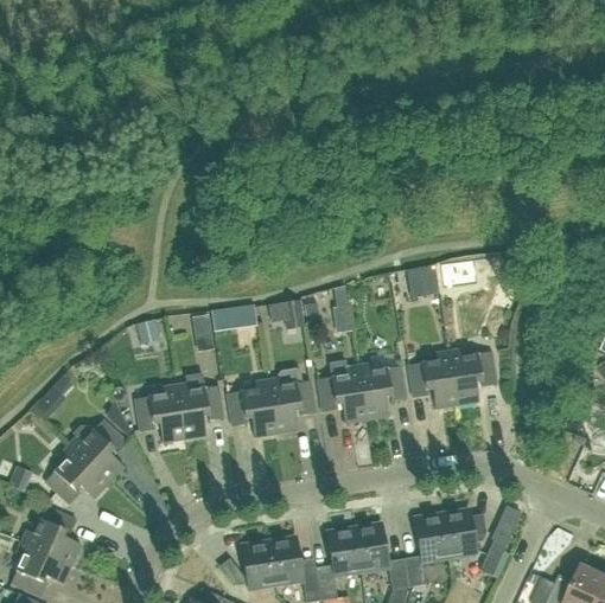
[(458,276),(457,263),(437,265),(439,280),(458,276)]
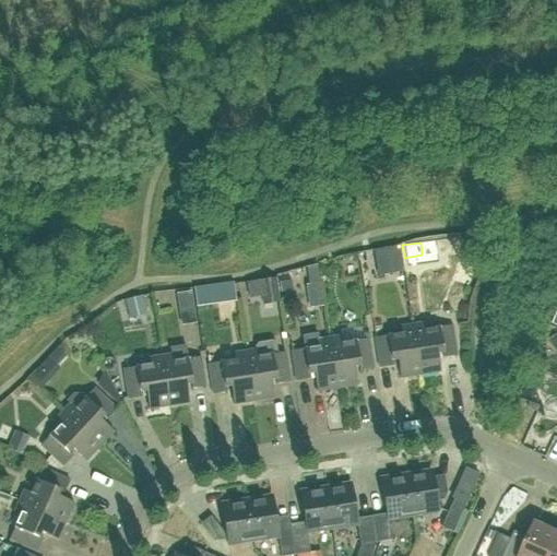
[(375,268),(372,255),(362,257),(365,270),(375,268)]
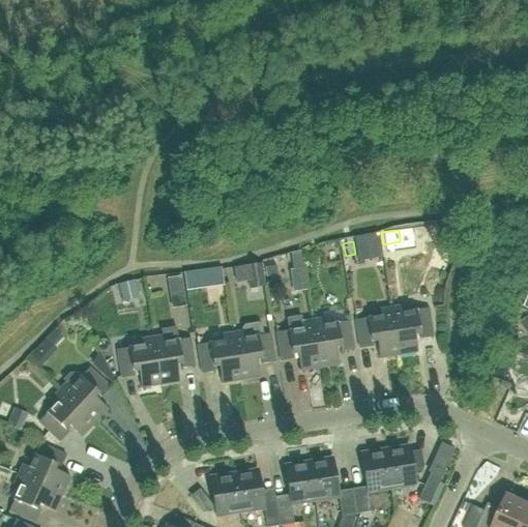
[(401,257),(399,243),(386,245),(388,259),(401,257)]
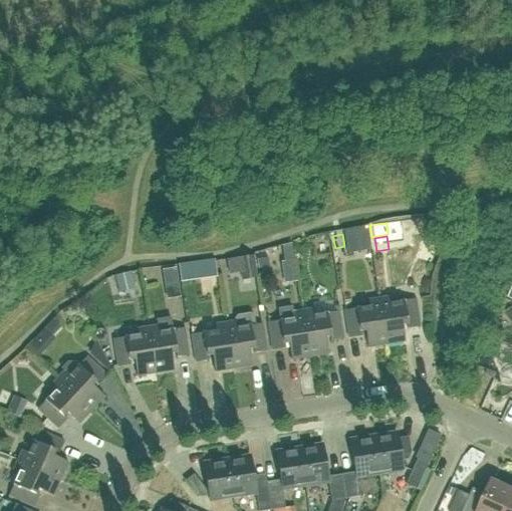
[(294,258),(291,242),(282,244),(285,260),(294,258)]
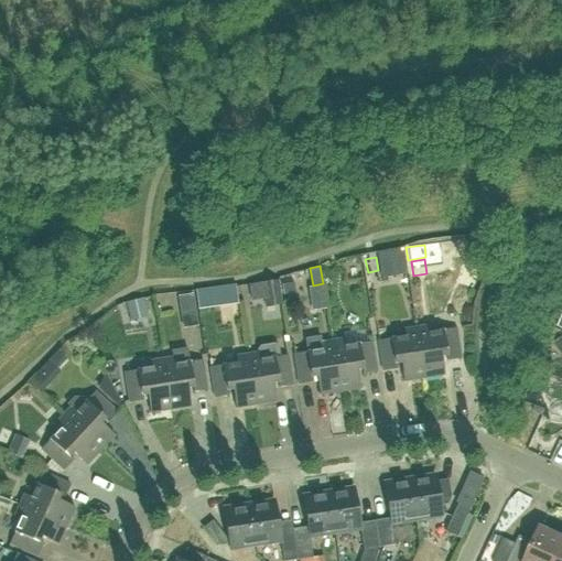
[(296,292),(294,277),(282,278),(284,294),(296,292)]
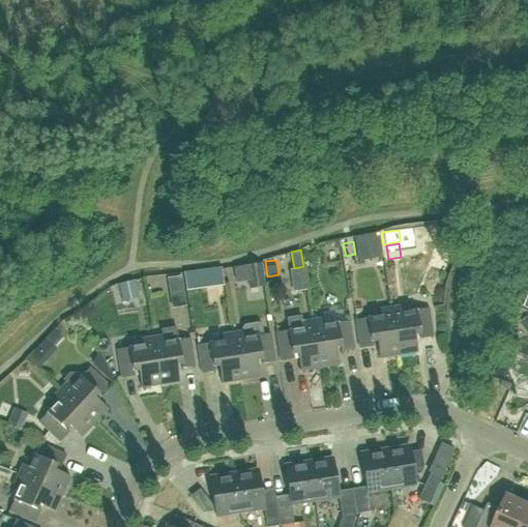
[(144,280),(123,284),(125,299),(146,296),(144,280)]
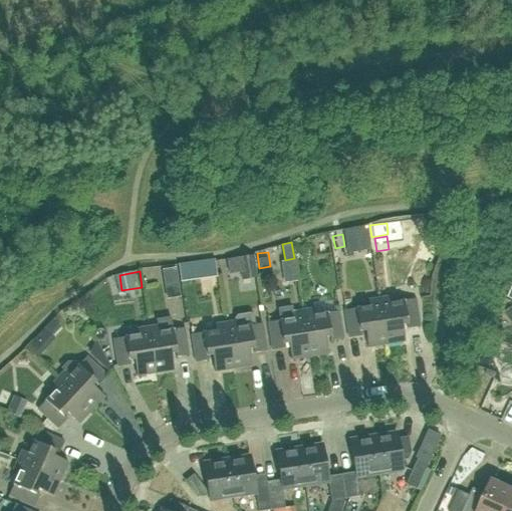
[(390,295),(379,296),(387,342),(406,339),(404,327),(421,325),(416,297),(391,301),(390,295)]
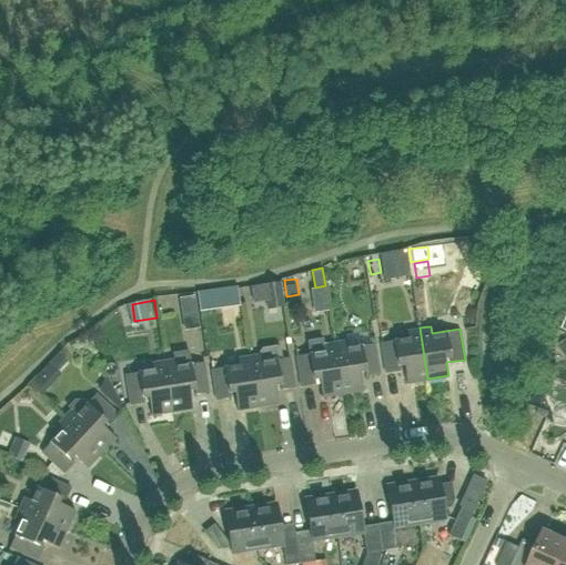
[(407,382),(427,379),(420,328),(407,330),(408,336),(382,341),(386,372),(405,369),(407,382)]
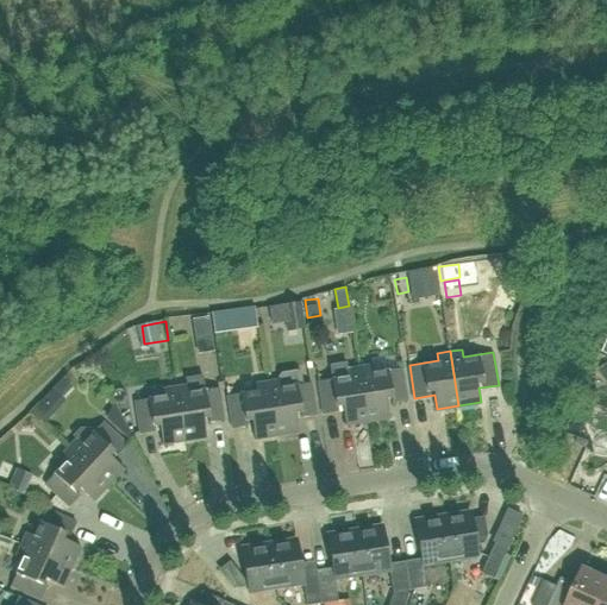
[(371,364),(360,365),(368,420),(389,416),(387,403),(407,399),(402,366),(373,371),(371,364)]
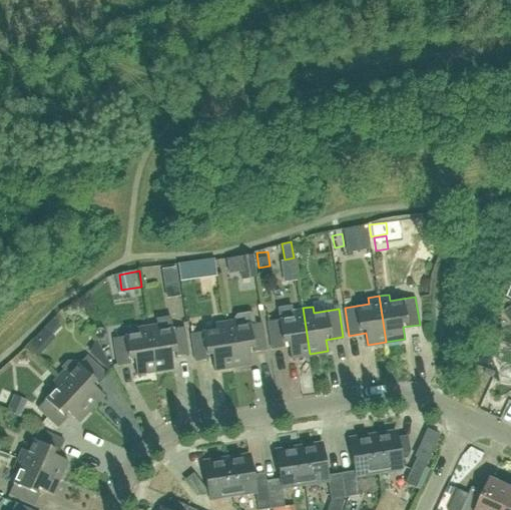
[(310,354),(303,308),(292,310),(293,316),(268,320),(273,348),(290,345),(291,357),(310,354)]
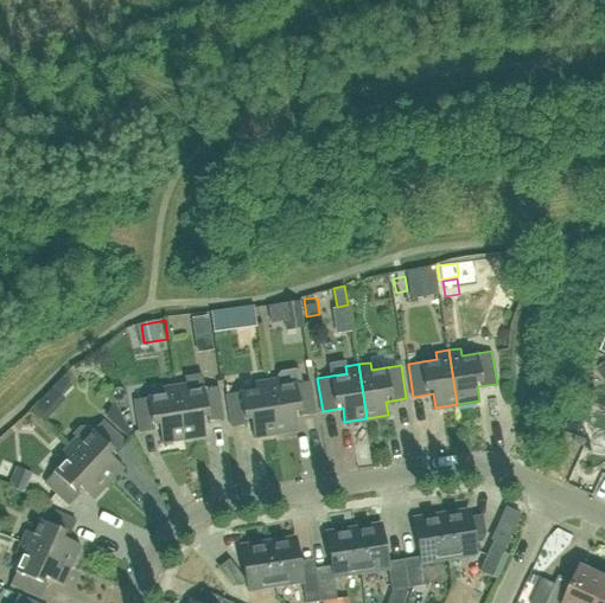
[(267,379),(276,432),(298,430),(295,416),(316,412),(311,379),(304,380),(303,373),(298,370),(284,372),(280,377),(267,379)]
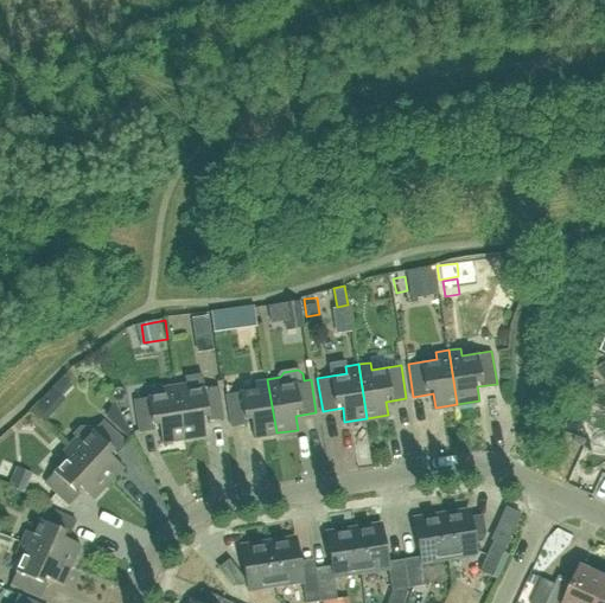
[(176,384),(184,438),(205,435),(204,421),(223,417),(218,385),(205,386),(203,372),(186,374),(188,382),(176,384)]
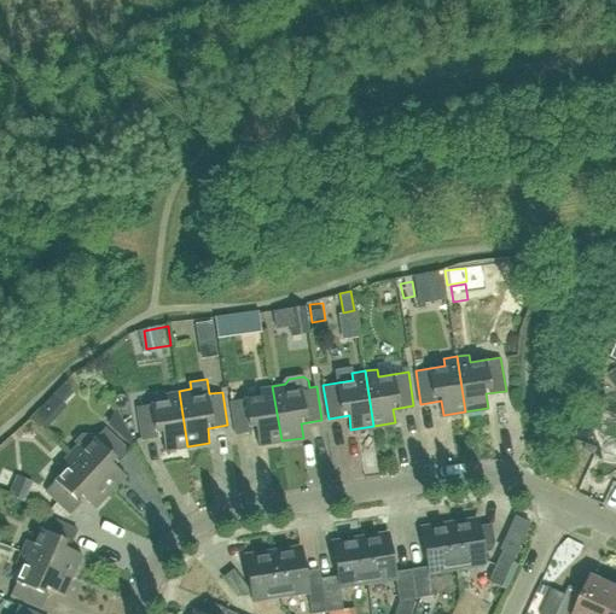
[(259,444),(282,440),(272,386),(260,387),(261,396),(231,401),(237,433),(256,431),(259,444)]
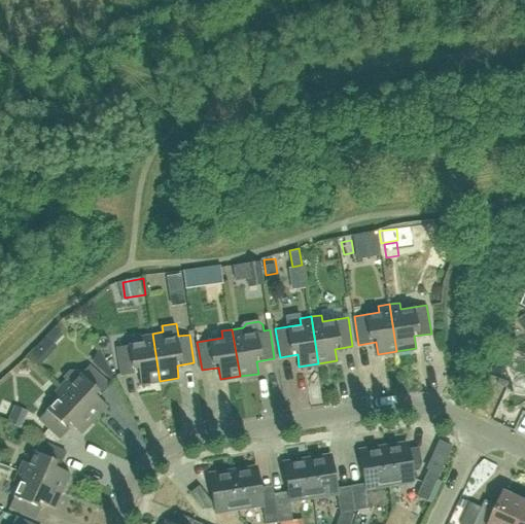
[(140,384),(160,381),(152,334),(141,336),(142,342),(117,346),(121,375),(139,372),(140,384)]
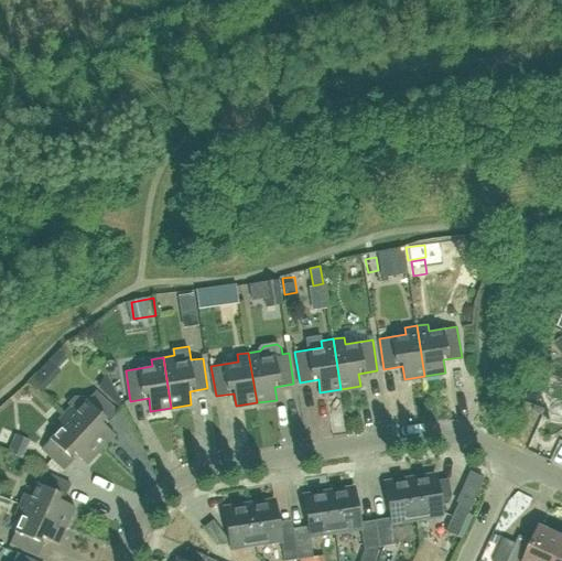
[(120,400),(107,371),(99,386),(118,405),(120,400)]
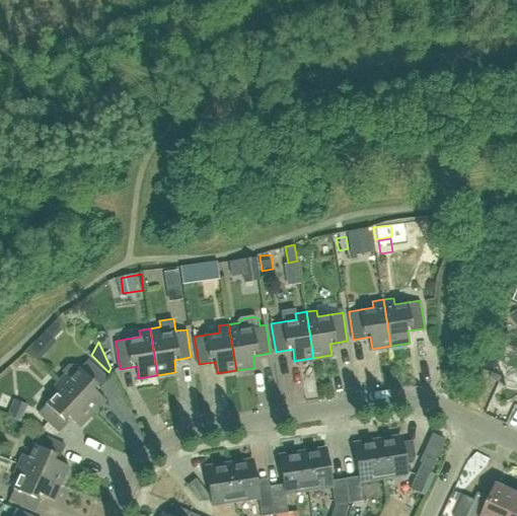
[(66,372),(58,380),(92,413),(105,398),(96,390),(108,377),(87,358),(79,367),(76,364),(70,363),(63,370),(66,372)]
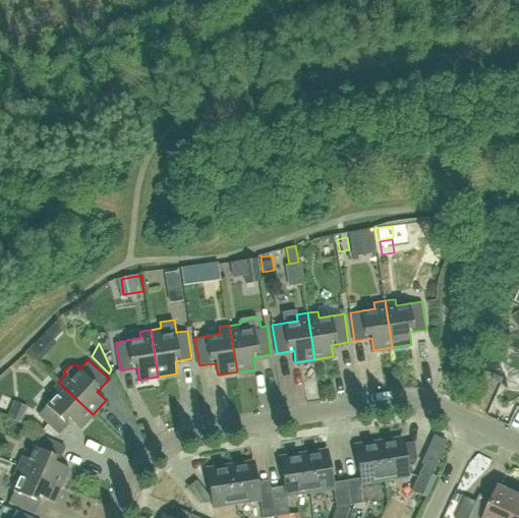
[(505,377),(496,372),(493,379),(503,382),(505,377)]
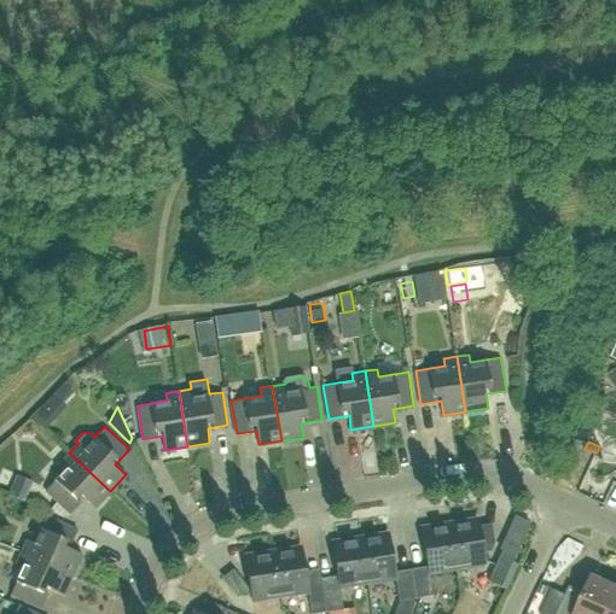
[(110,491),(69,452),(60,462),(67,467),(46,490),(70,513),(85,497),(96,507),(110,491)]
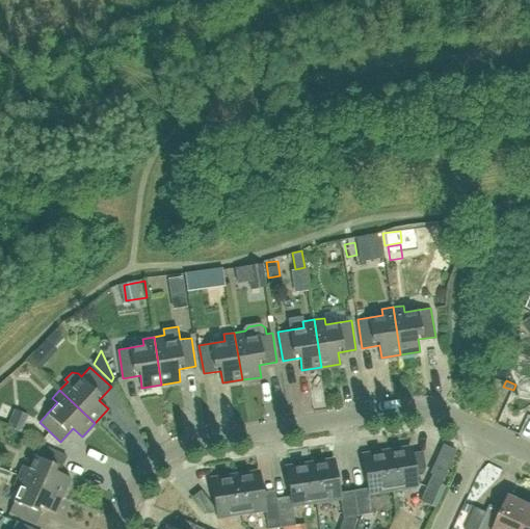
[(27,418),(12,412),(7,425),(21,431),(27,418)]
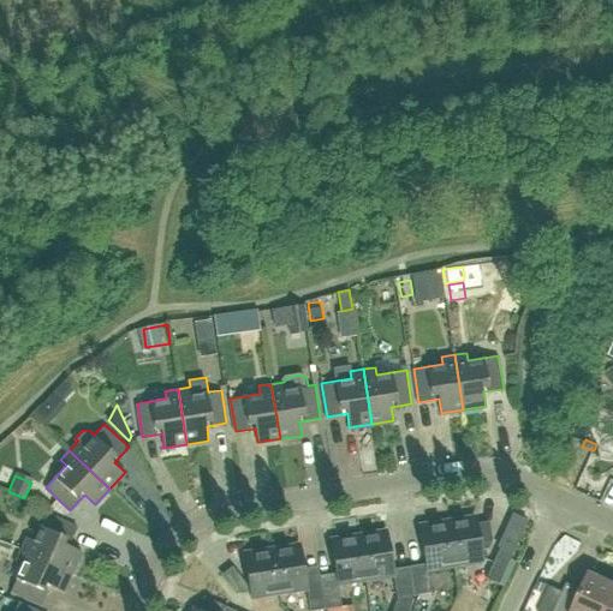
[(528,519),(513,511),(497,545),(501,546),(487,576),(498,582),(528,519)]
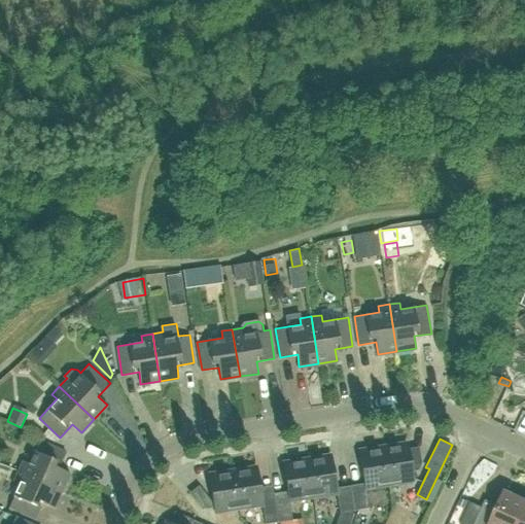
[(23,460),(19,469),(62,489),(70,472),(59,466),(66,451),(39,440),(29,462),(23,460)]
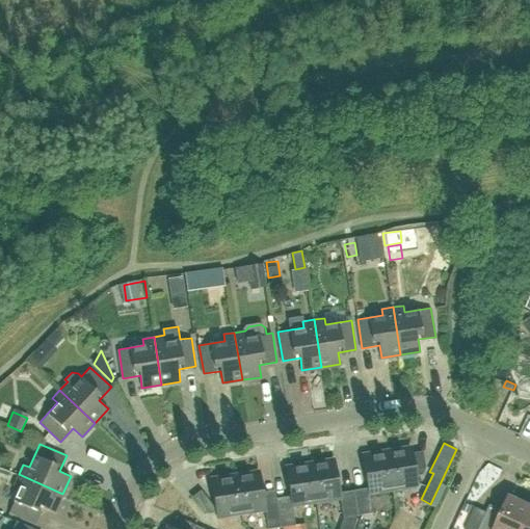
[(412,446),(388,450),(394,488),(418,484),(416,474),(422,473),(425,466),(423,450),(413,452),(412,446)]
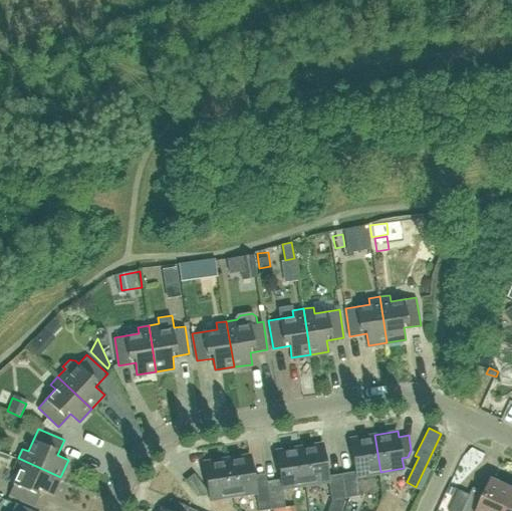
[(357,476),(380,472),(374,435),(350,439),(355,470),(342,472),(346,496),(360,494),(357,476)]
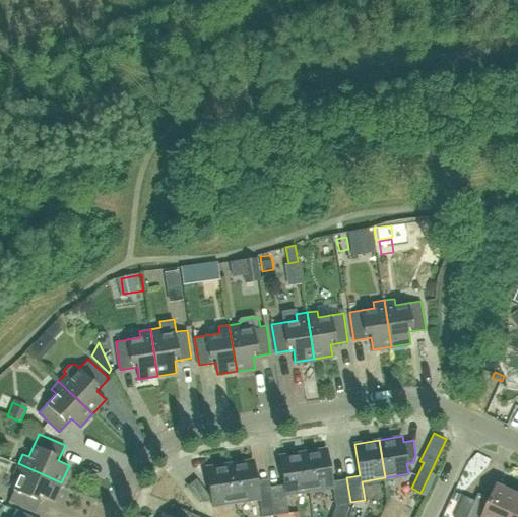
[(350,502),(346,477),(332,480),(327,448),(304,452),(309,490),(332,486),(335,505),(350,502)]
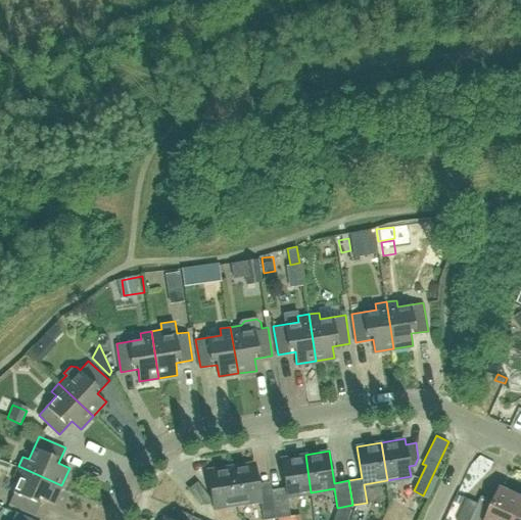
[(288,497),(311,492),(305,455),(281,459),(286,490),(272,492),(276,517),(290,515),(288,497)]
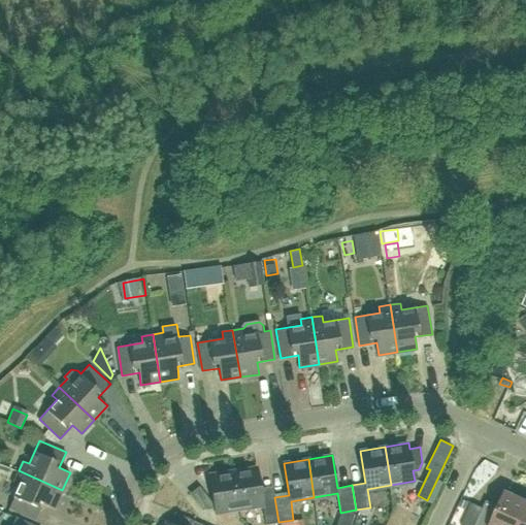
[(278,522),(274,497),(263,499),(258,467),(233,470),(239,509),(263,505),(266,524),(278,522)]
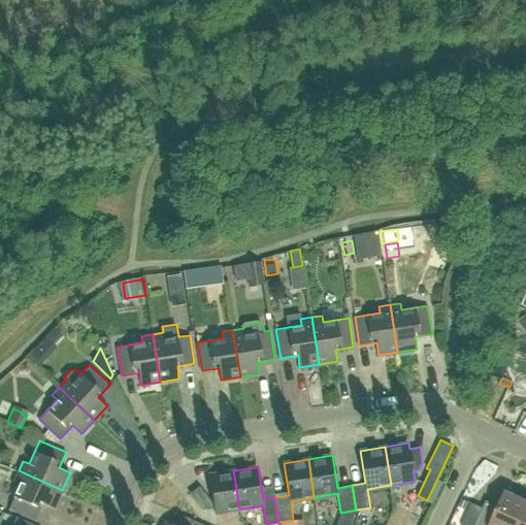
[(62,490),(19,470),(14,481),(20,484),(9,507),(36,519),(43,503),(55,507),(62,490)]
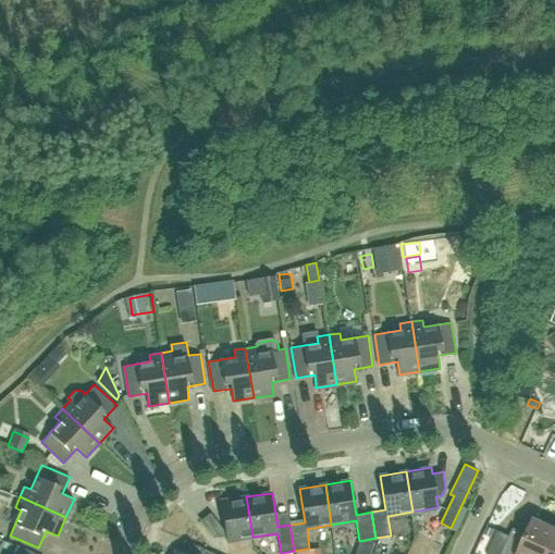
[(227,541),(253,537),(246,496),(221,501),(227,541)]
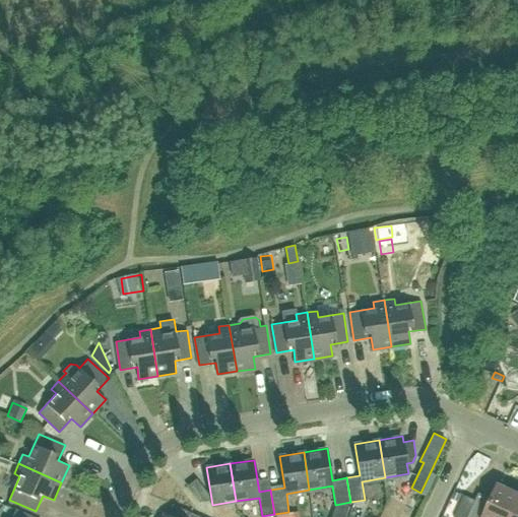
[(209,494),(197,478),(187,487),(200,502),(209,494)]
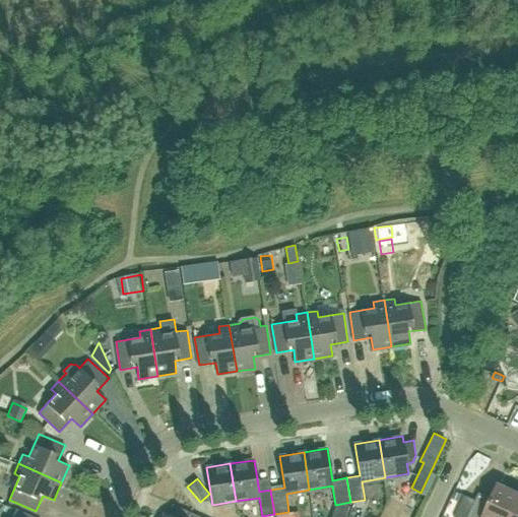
[(513,516),(517,507),(517,491),(499,482),(490,505),(476,499),(468,516),(513,516)]
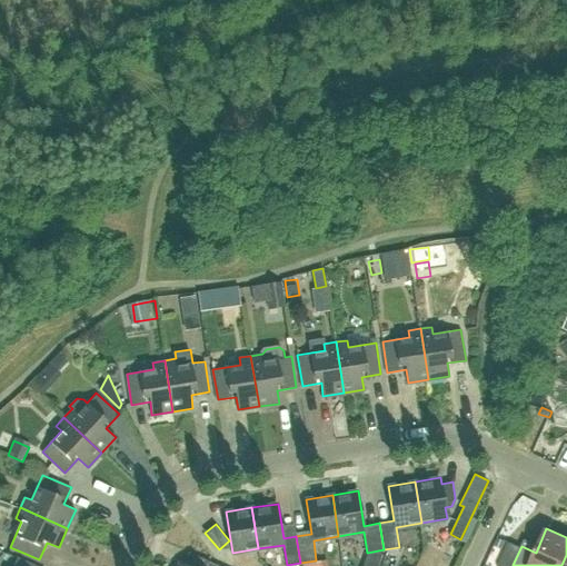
[(394,565),(396,560),(385,555),(380,565),(381,565),(394,565)]
